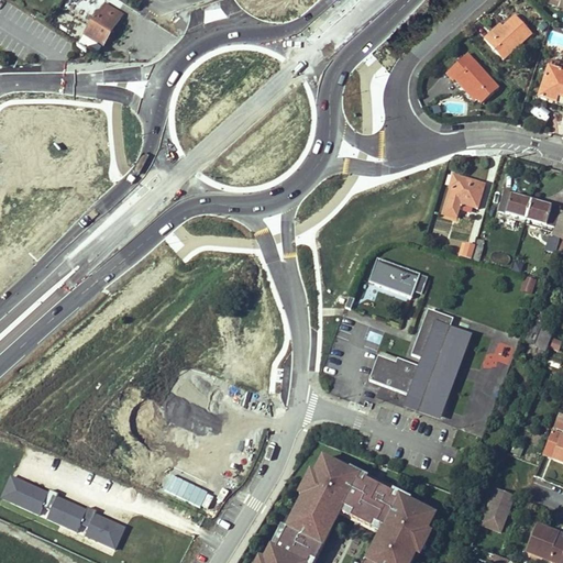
[(562,0),(550,0),(549,4),(562,9),(562,0)]
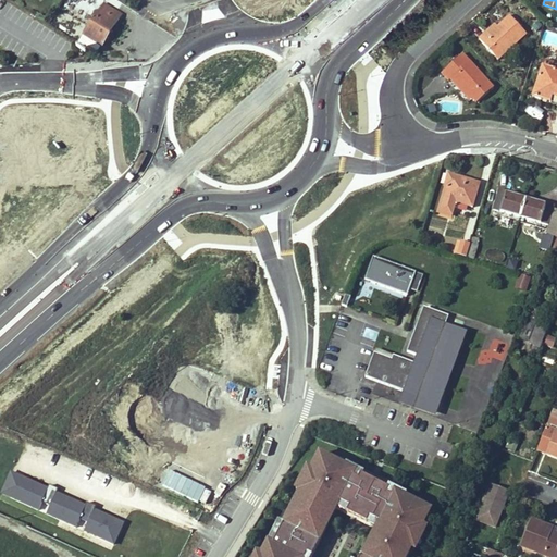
[(100,15),(98,13),(84,35),(102,47),(121,16),(106,7),(100,15)]
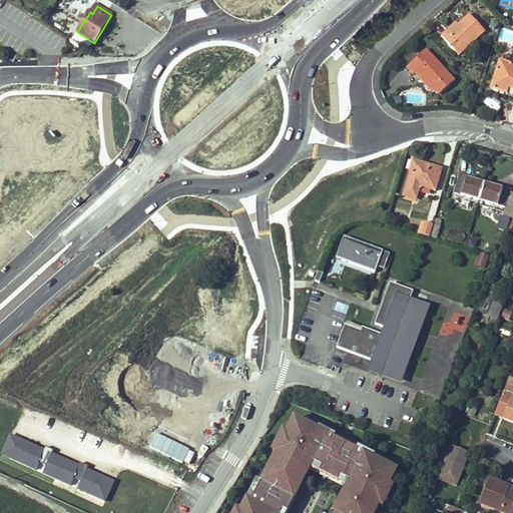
[(450,33),(447,30),(442,36),(459,55),(485,31),(471,14),(459,25),(450,33)]
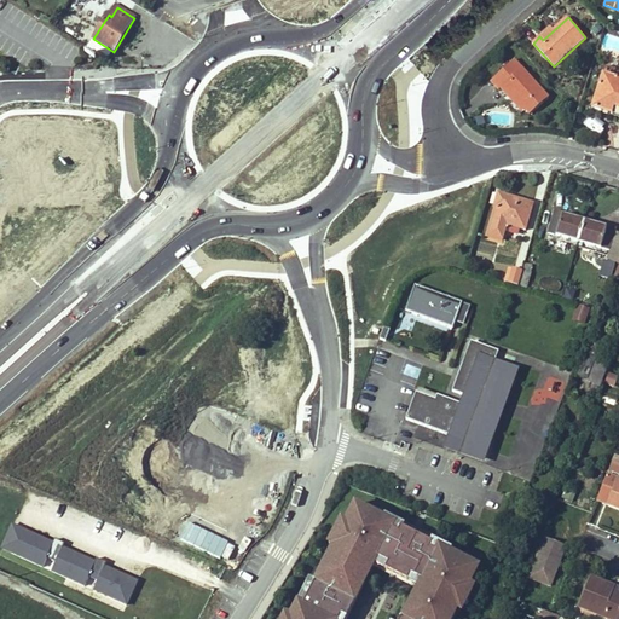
[(550,27),(539,36),(543,40),(554,30),(550,27)]
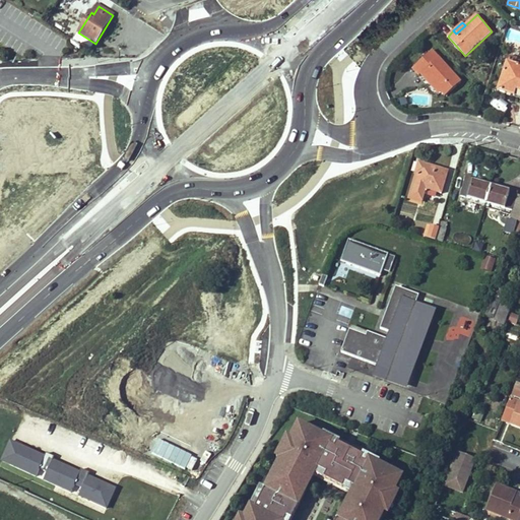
[(519,43),(519,33),(512,28),(507,37),(519,43)]
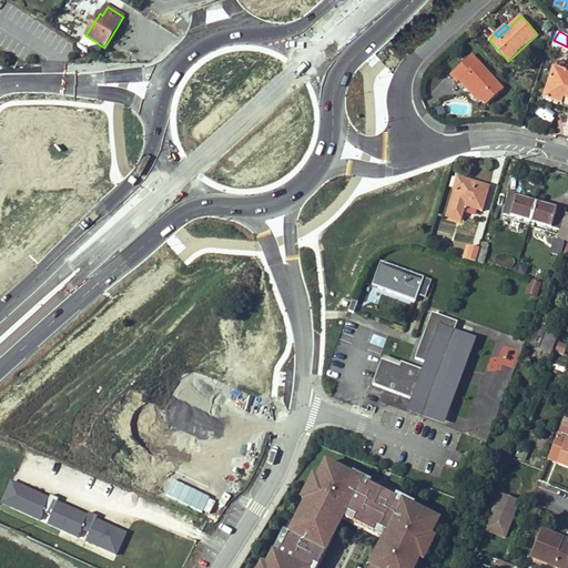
[(469,70),(479,61),(473,54),(464,62),(469,70)]
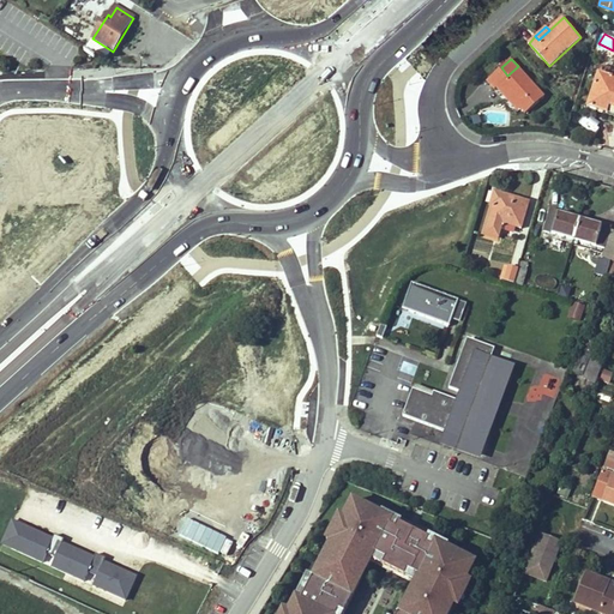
[(499,85),(521,109),(525,114),(545,97),(518,66),(507,76),(501,67),(487,82),(494,90),(497,89),(499,85)]
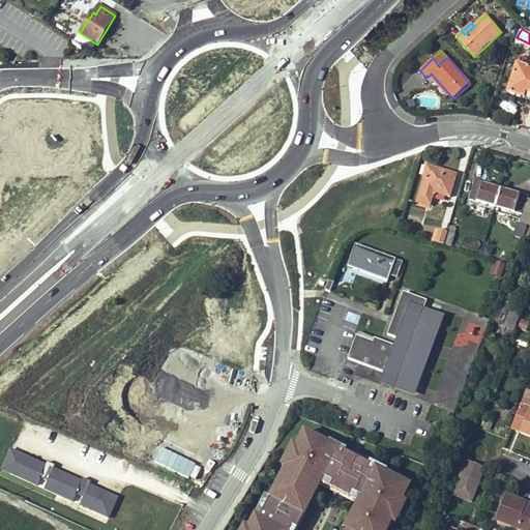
[(521,58),(519,66),(526,68),(528,60),(521,58)]
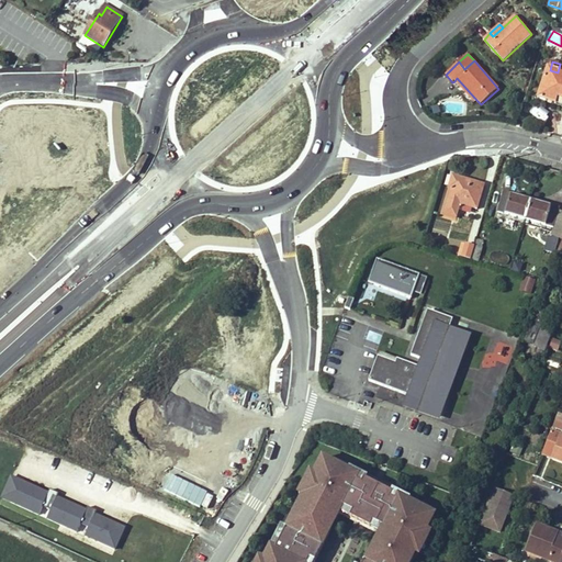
[(561,74),(558,72),(550,70),(548,69),(539,100),(561,107),(561,74)]
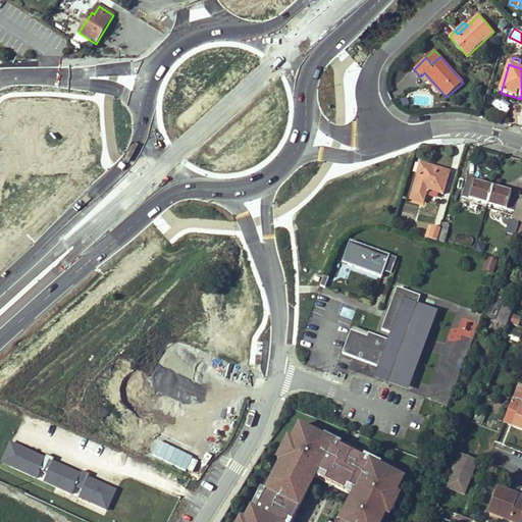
[(440,95),(442,93),(424,72),(422,75),(440,95)]
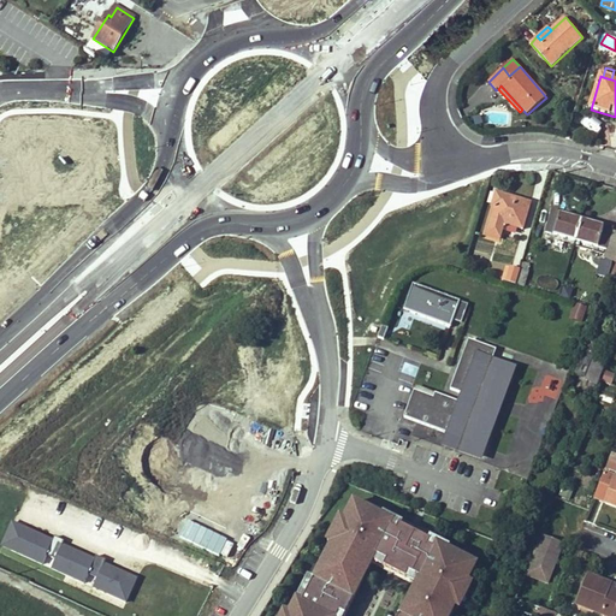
[(492,207),(495,208),(501,209),(504,197),(495,195),(492,207)]
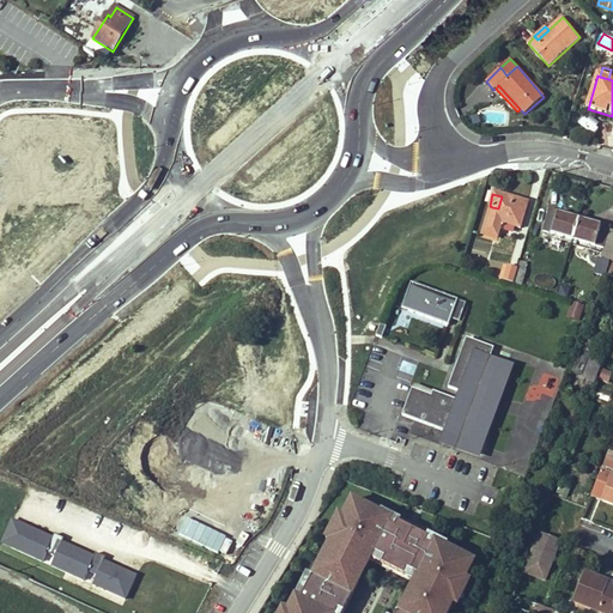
[(498,208),(492,207),(487,225),(483,241),(498,246),(503,230),(504,225),(520,230),(527,204),(502,196),(498,208)]
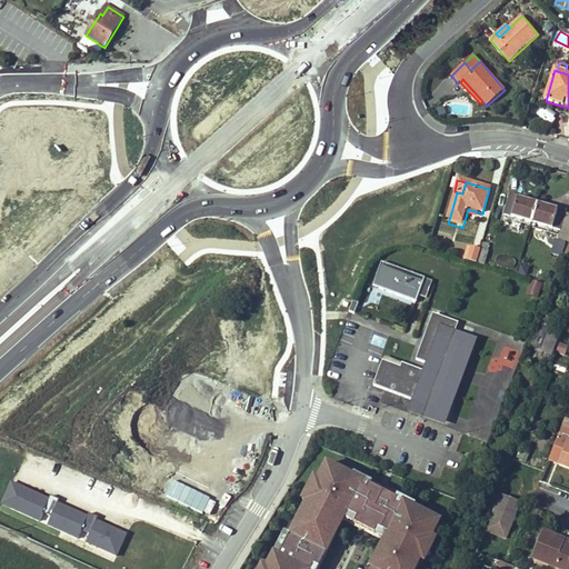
[(531,223),(532,223),(538,206),(537,205),(509,197),(503,216),(531,223)]
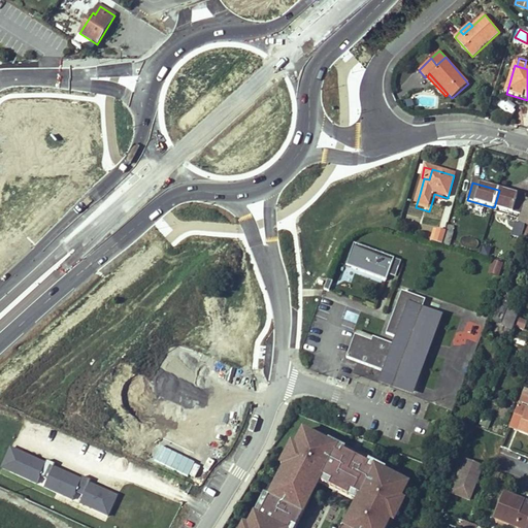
[(499,191),(494,207),(520,216),(525,198),(499,191)]
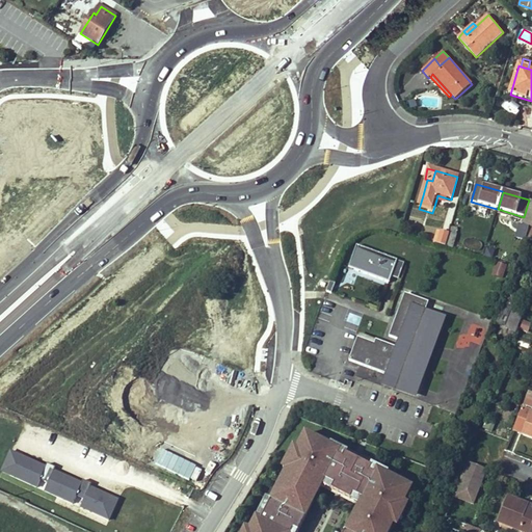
[(531,200),(529,200),(524,217),(521,224),(531,228),(531,225),(531,200)]
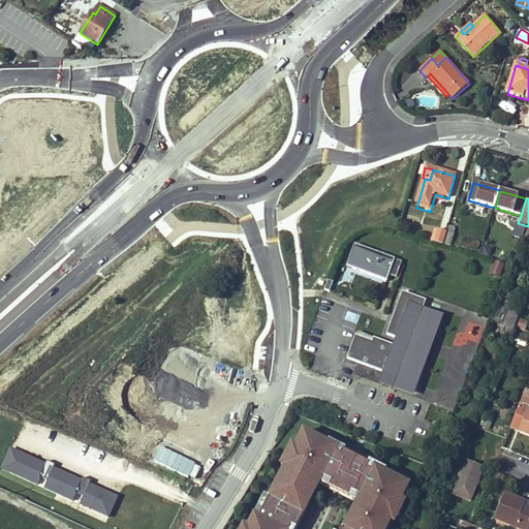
[(522,240),(525,225),(515,224),(512,238),(522,240)]
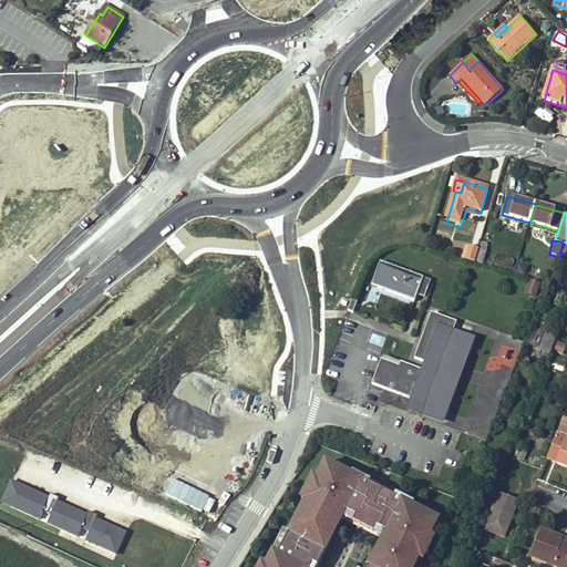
[(487,244),(481,243),(478,250),(475,264),(482,265),(487,244)]
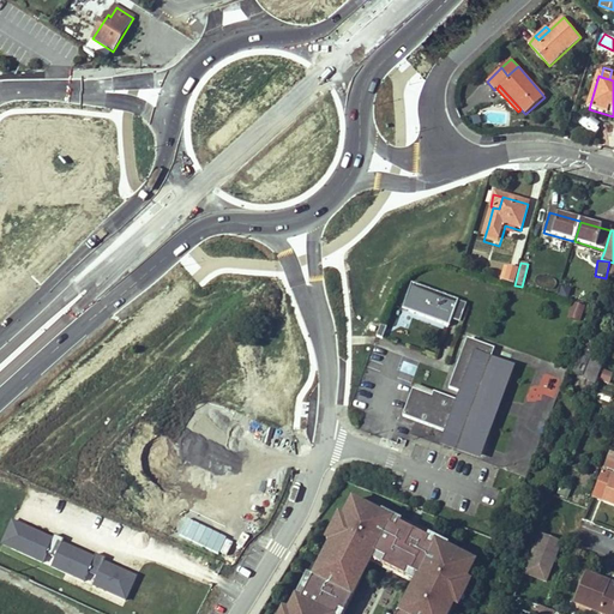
[(515,286),(518,271),(509,269),(505,268),(500,282),(505,283),(515,286)]
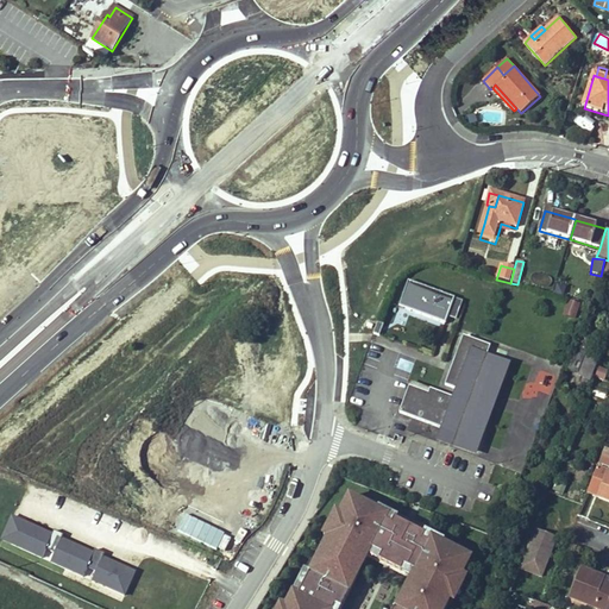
[(450,328),(459,302),(407,283),(397,309),(450,328)]
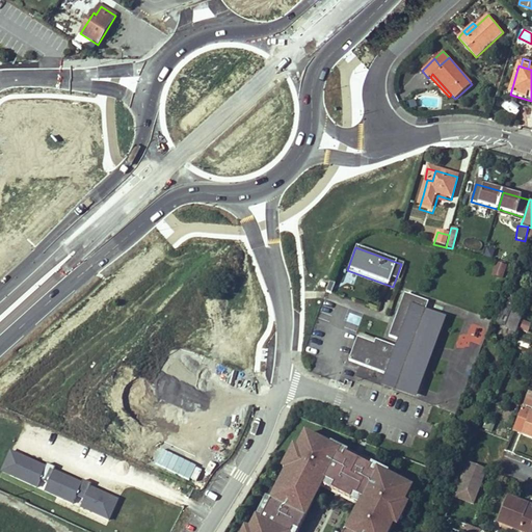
[(507,263),(498,261),(495,273),(504,276),(507,263)]
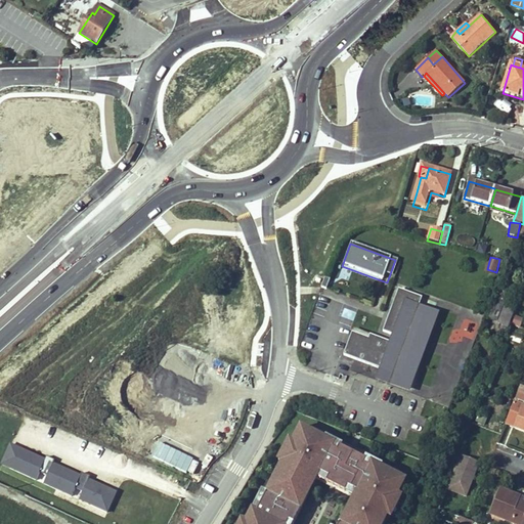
[(350,282),(360,285),(362,277),(352,274),(350,282)]
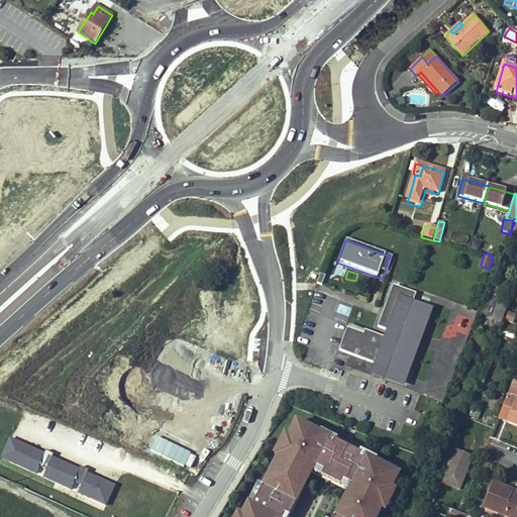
[(415,290),(393,282),(375,331),(347,323),(337,345),(374,359),(369,370),(404,384),(432,305),(412,297),(415,290)]
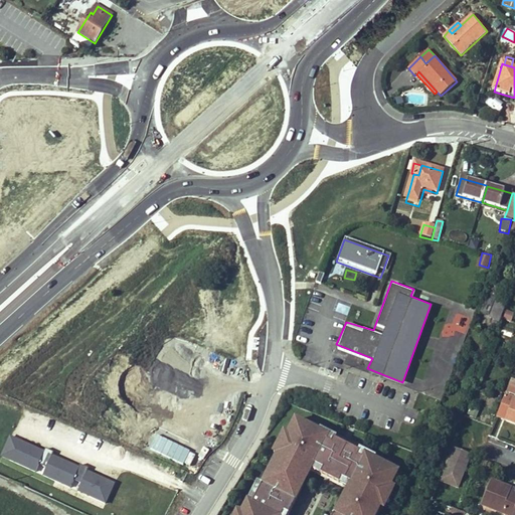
[(479,317),(500,322),(504,304),(484,299),(479,317)]
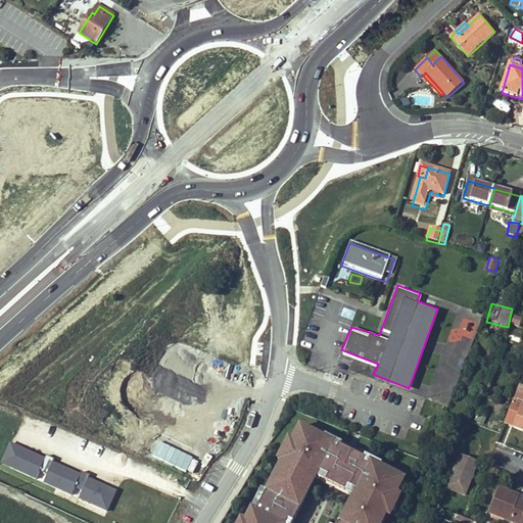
[(463,316),(455,331),(472,340),(480,324),(463,316)]
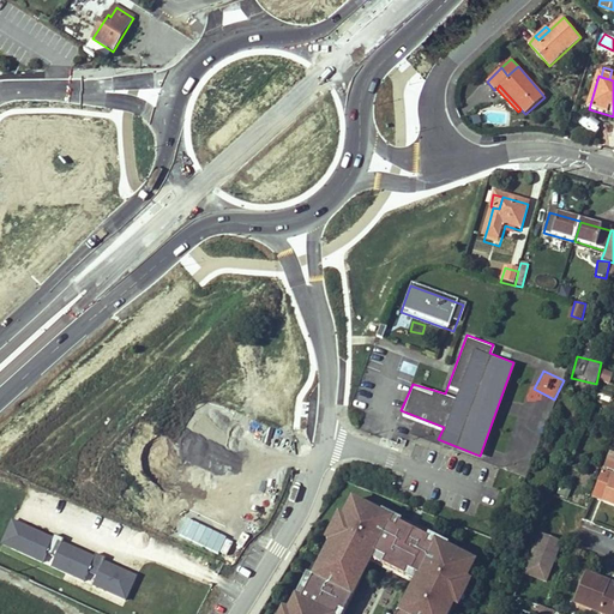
[(599,381),(609,385),(612,373),(602,371),(599,381)]
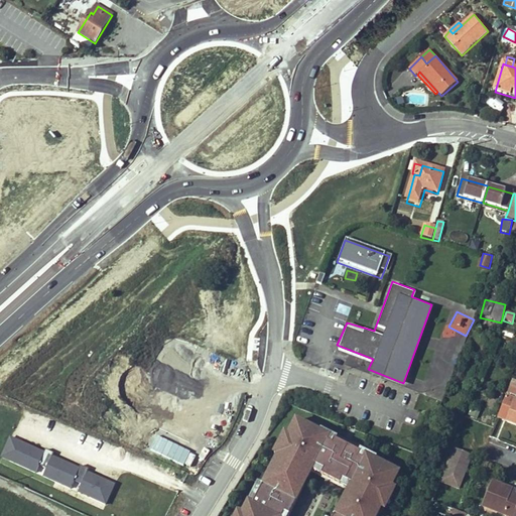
[(515,400),(506,396),(501,409),(497,418),(515,424),(515,400)]
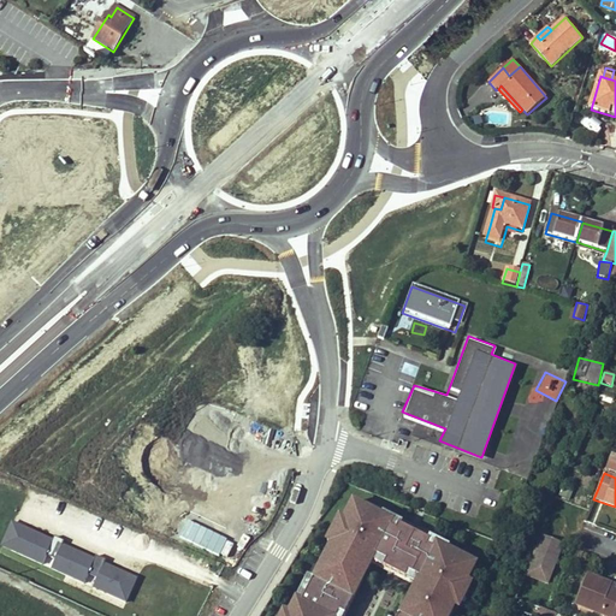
[(465,581),(473,563),(445,550),(446,546),(427,537),(428,534),(401,520),(400,521),(380,513),(379,515),(351,502),(342,520),(338,517),(325,543),(330,544),(312,580),(308,578),(296,602),(301,604),(294,615),(336,615),(368,554),(418,578),(404,602),(410,604),(407,611),(401,609),(396,615),(391,614),(390,615),(445,615),(451,605),(457,608),(469,584),(465,581)]
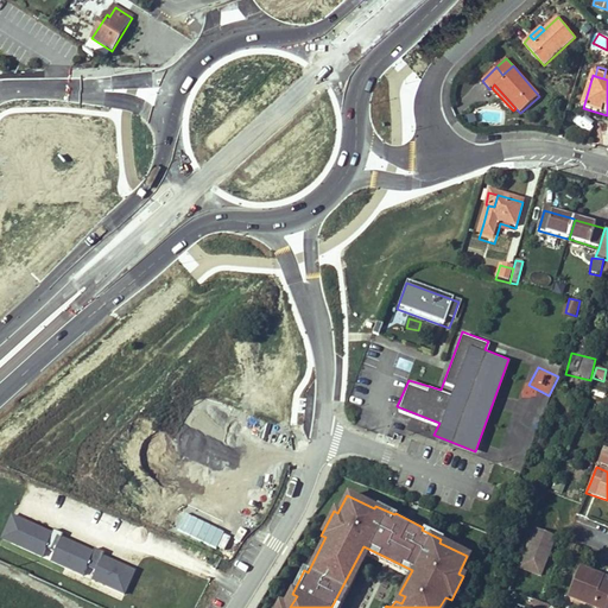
[(0,537),(125,594),(137,569),(11,512),(0,533),(0,537)]
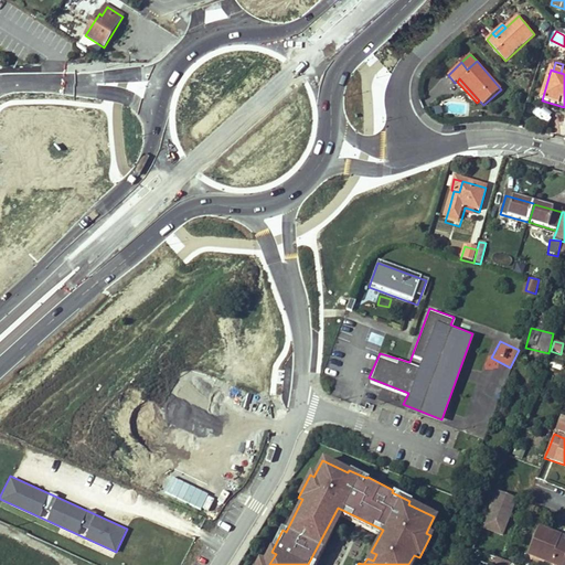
[(515,501),(494,493),(481,528),(501,535),(515,501)]
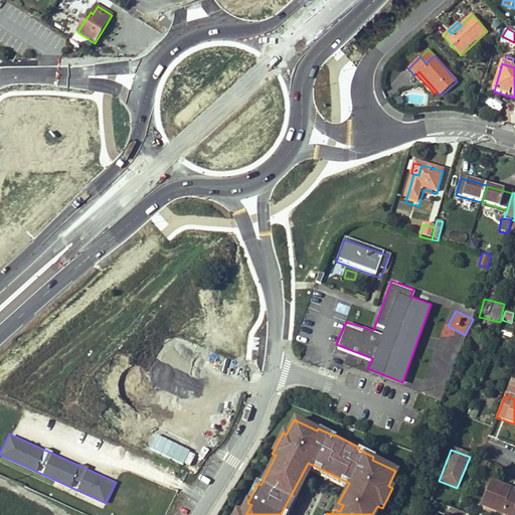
[(507,494),(510,489),(491,482),(482,506),(507,514),(514,514),(514,494),(513,494),(511,493),(510,495),(507,494)]
